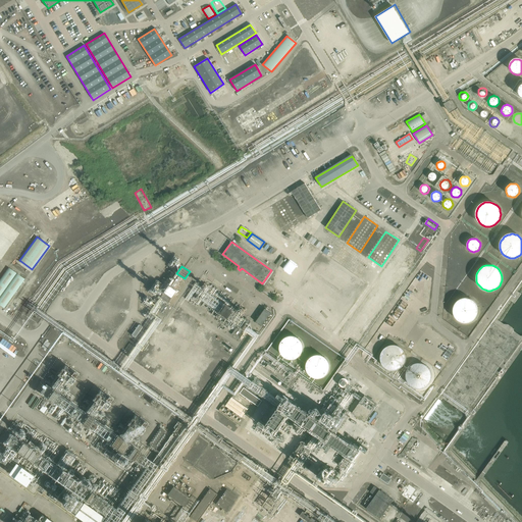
[(0,296),(16,273),(8,267),(0,278),(0,296)]
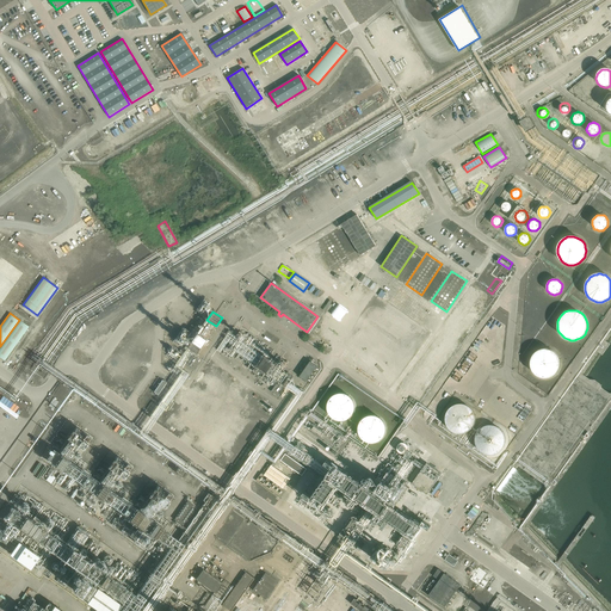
[(0,357),(5,360),(29,327),(20,320),(0,347),(0,357)]
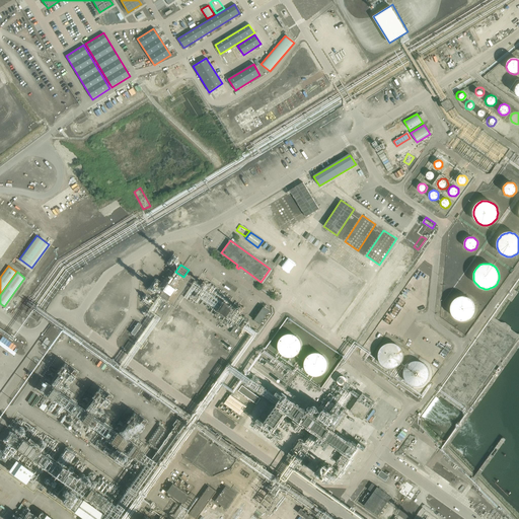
[(166,284),(159,294),(167,299),(174,289),(166,284)]
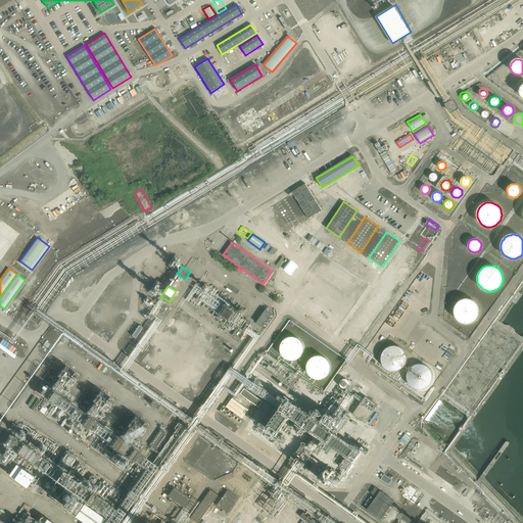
[(459,321),(461,322),(462,323),(463,324),(465,324),(468,324),(471,323),(473,323),(474,321),(476,320),(477,318),(478,316),(479,313),(479,311),(479,308),(478,305),(477,303),(475,301),(473,300),(471,299),(469,298),(466,298),(464,298),(461,299),(459,300),(457,302),(456,304),(455,306),(454,308),(454,312),(455,315),(455,317),(457,319),(459,321)]
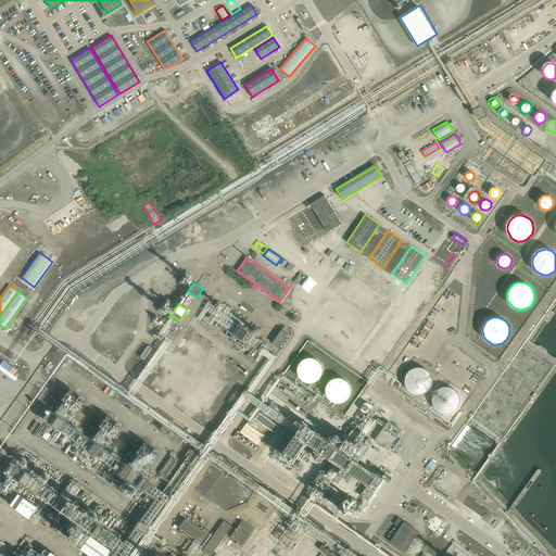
[(169,332),(176,337),(181,327),(175,323),(169,332)]
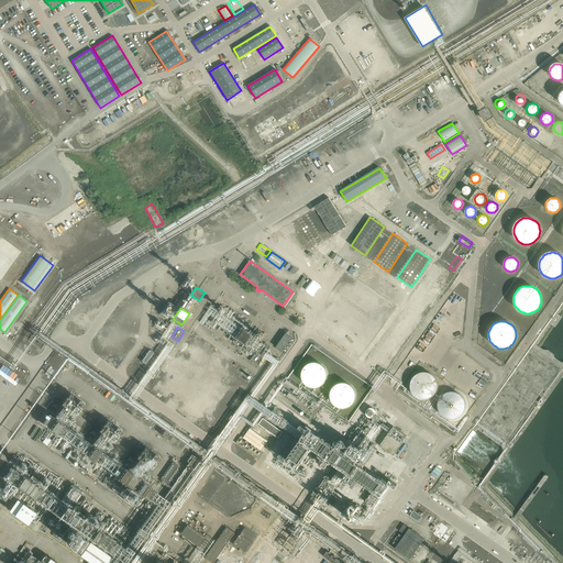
[(286,332),(276,346),(283,351),(293,337),(286,332)]
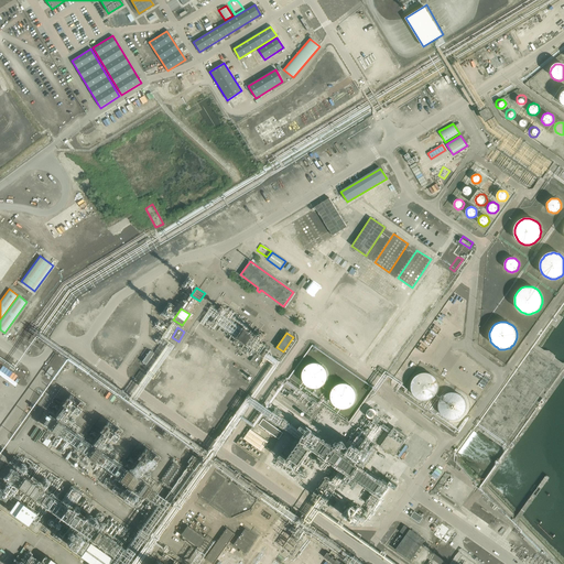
[(150,350),(142,361),(145,364),(153,354),(150,350)]
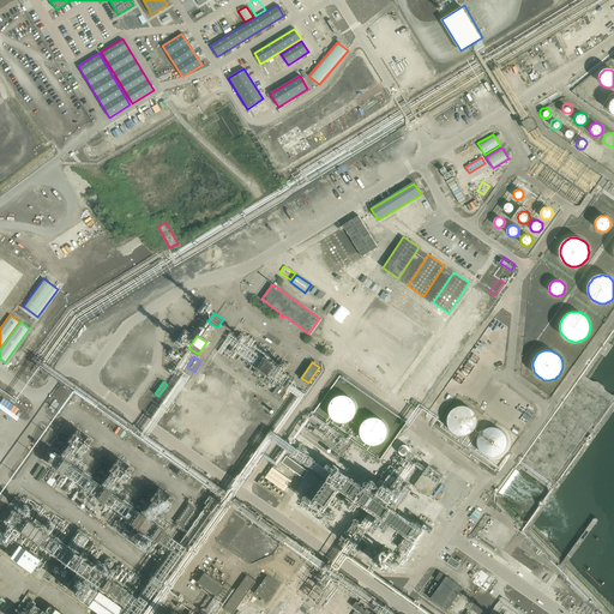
[(357,409),(357,407),(356,404),(355,402),(353,399),(351,397),(349,396),(345,395),(343,395),(341,395),(338,396),(336,397),(333,398),(331,401),(330,403),(329,405),(329,408),(329,411),(330,414),(331,416),(332,419),(335,421),(337,422),(339,423),(343,423),(345,423),(348,422),(350,421),(353,420),(355,417),(356,415),(357,411),(357,409)]
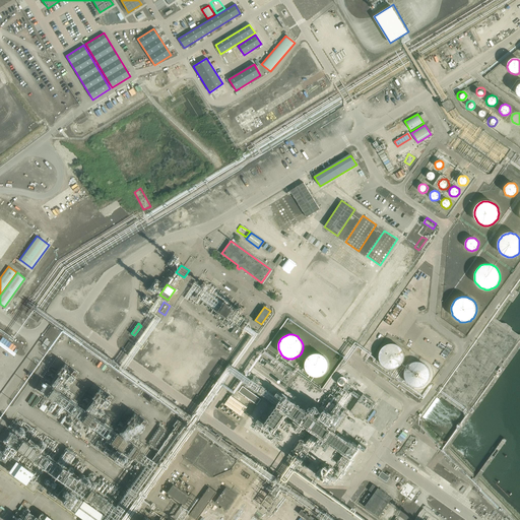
[(404,355),(404,353),(403,350),(402,348),(400,346),(398,345),(396,344),(394,343),(391,343),(389,343),(387,344),(384,345),(382,347),(381,349),(380,351),(379,353),(379,355),(380,359),(380,361),(382,363),(383,365),(385,367),(387,368),(389,368),(392,369),(394,368),(396,368),(398,367),(400,365),(402,363),(403,361),(404,359),(404,355)]
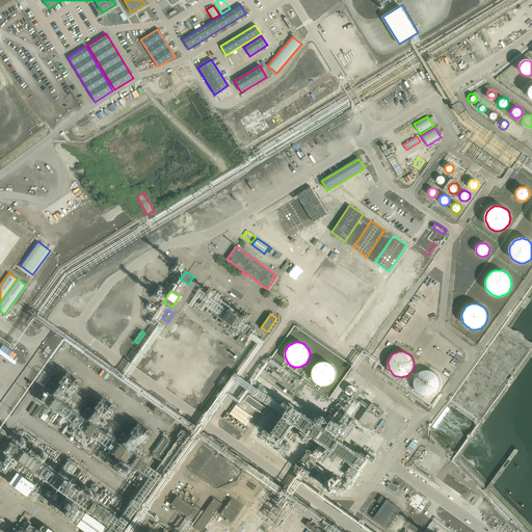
[(337,374),(336,372),(336,370),(335,368),(333,366),(330,364),(328,363),(326,363),(323,362),(321,363),(319,363),(317,364),(315,366),(314,368),(313,370),(312,372),(312,374),(312,376),(313,378),(314,381),(315,382),(317,384),(319,386),(321,387),(324,387),(326,387),(329,386),(330,384),(333,382),(335,381),(336,379),(336,376),(337,374)]
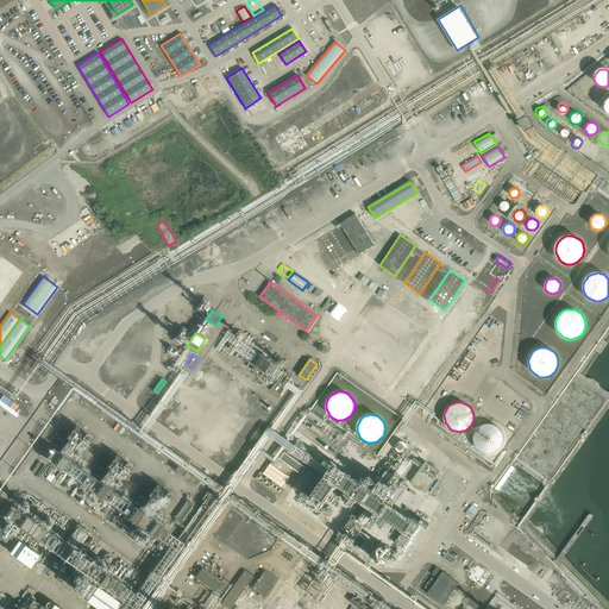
[(504,439),(504,438),(503,435),(503,432),(502,429),(500,428),(497,426),(496,425),(493,424),(490,424),(487,424),(484,424),(482,425),(478,427),(477,429),(475,432),(473,434),(473,438),(473,440),(475,444),(476,446),(477,449),(479,451),(483,452),(485,453),(488,453),(491,453),(494,452),(496,451),(498,450),(501,447),(503,445),(503,441),(504,439)]
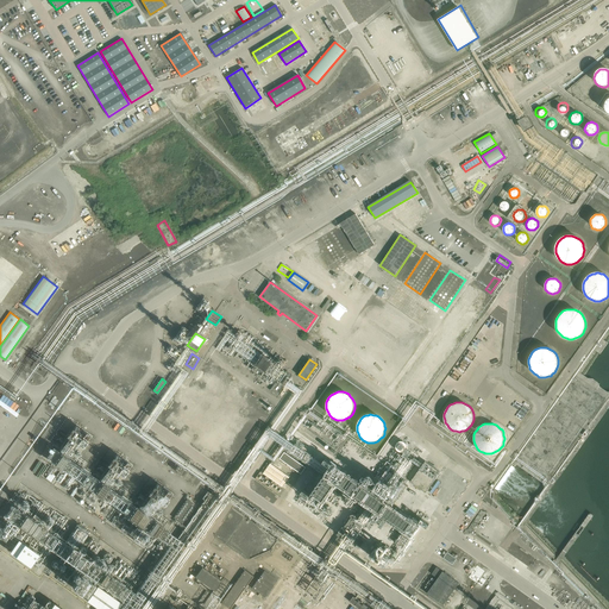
[(538,434),(528,438),(529,441),(525,443),(526,447),(531,446),(531,447),(534,446),(533,444),(534,444),(534,441),(540,439),(538,434)]
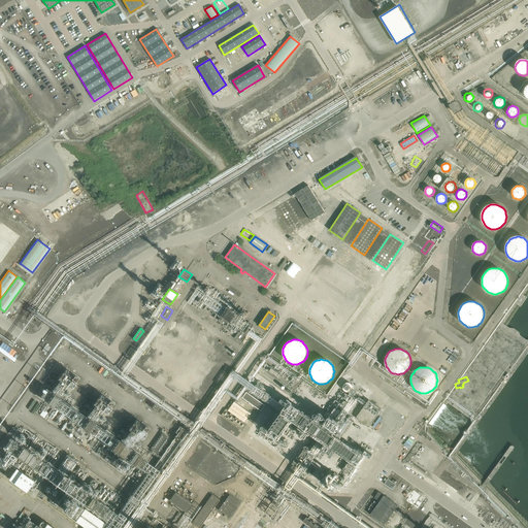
[(262,410),(266,404),(246,392),(242,398),(262,410)]
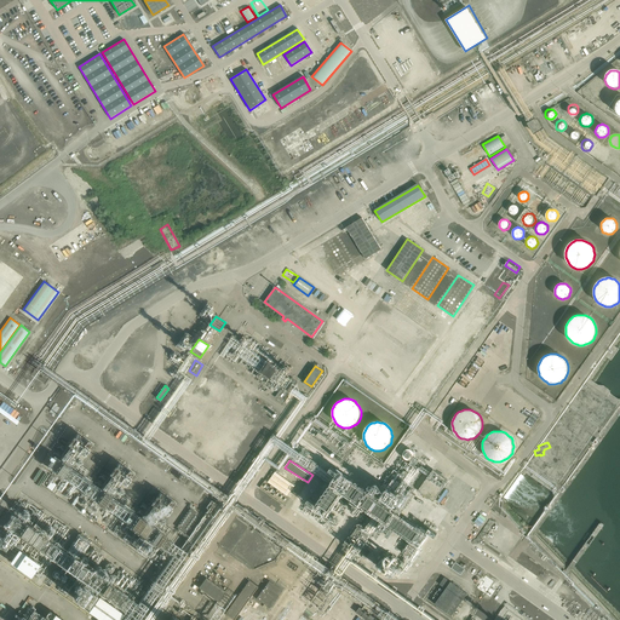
[(288,495),(296,486),(274,470),(267,481),(288,495)]
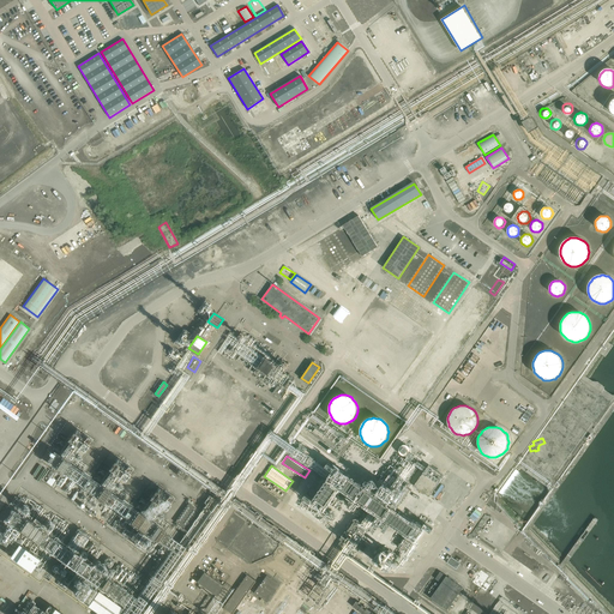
[(52,486),(56,480),(52,476),(47,482),(52,486)]
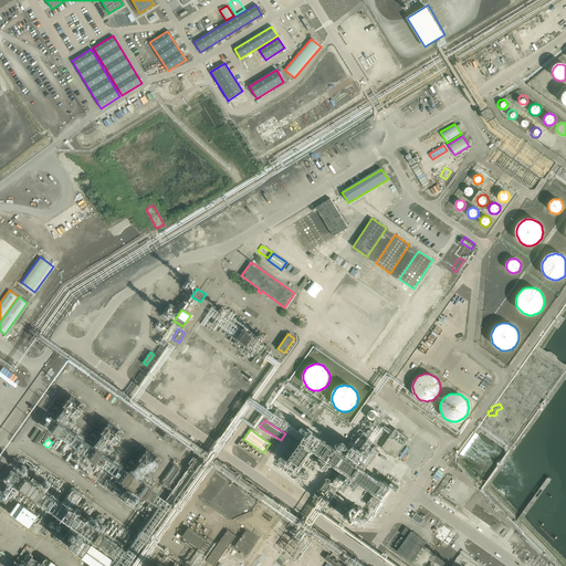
[(353,480),(359,470),(346,460),(338,470),(353,480)]
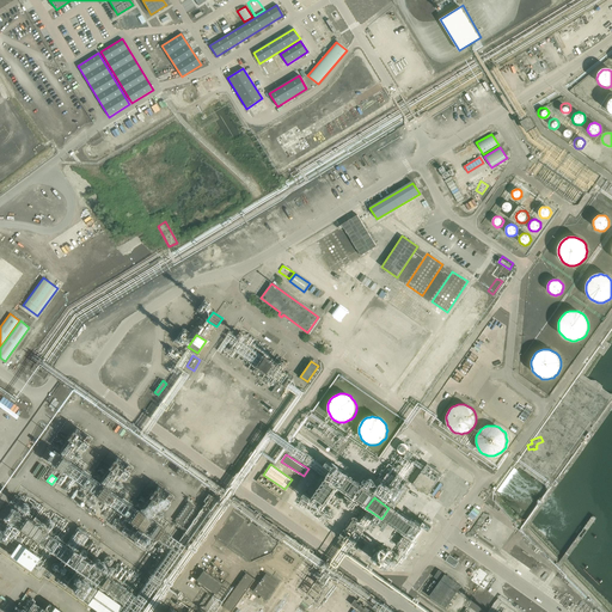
[(187,502),(173,520),(187,530),(200,512),(187,502)]
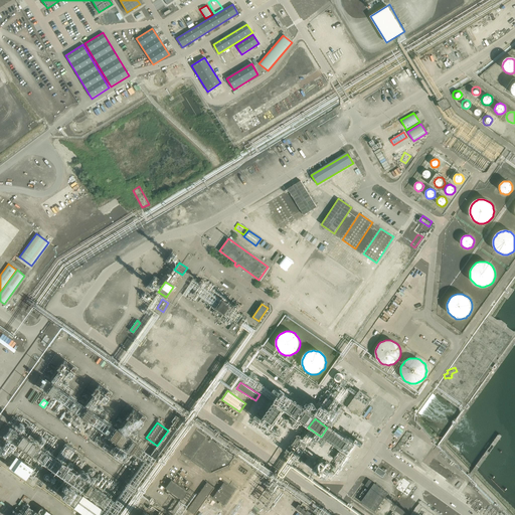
[(375,472),(382,478),(386,473),(378,467),(375,472)]
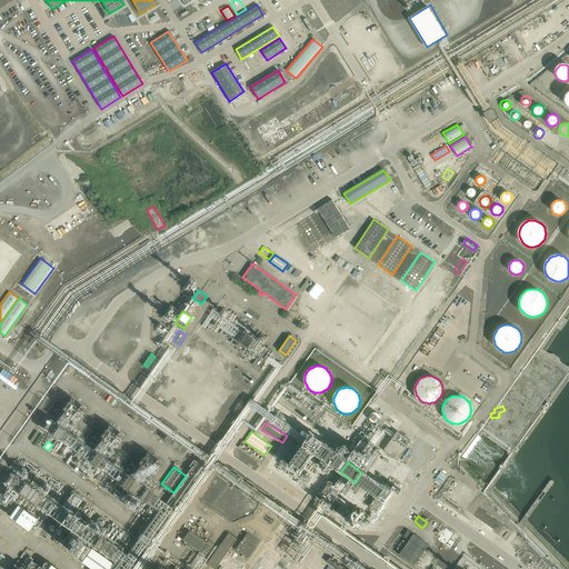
[(210,542),(190,528),(183,537),(203,551),(210,542)]
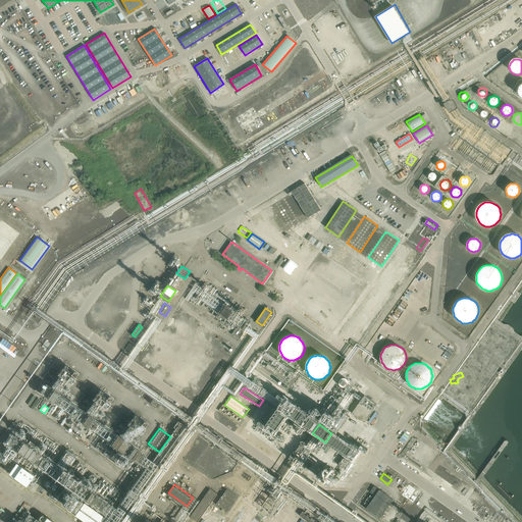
[(366,508),(380,518),(394,500),(374,485),(370,491),(375,496),(366,508)]
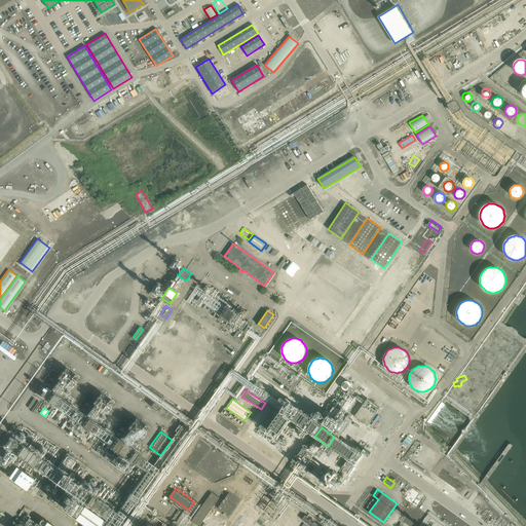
[(239,501),(228,492),(217,508),(229,517),(239,501)]
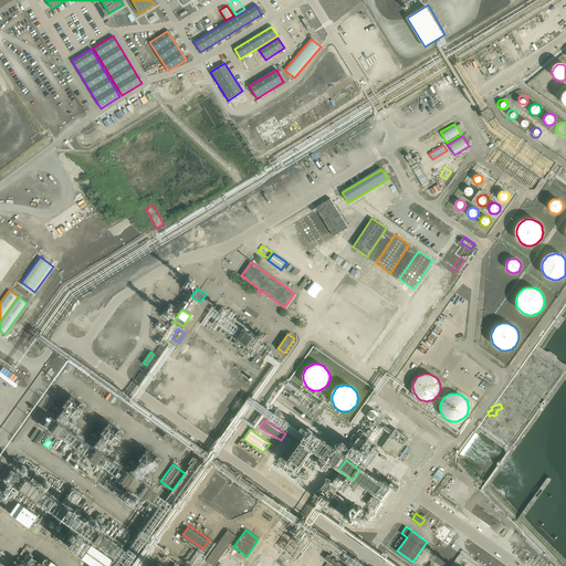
[(227,531),(206,562),(212,565),(213,565),(234,536),(227,531)]
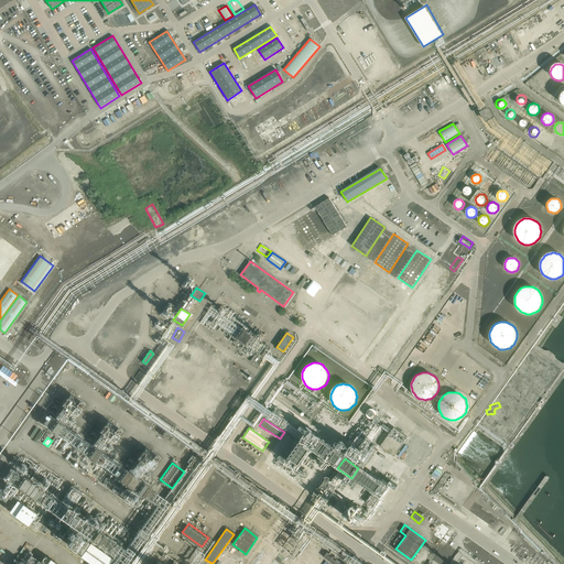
[(110,563),(114,560),(90,543),(82,557),(89,563),(110,563)]
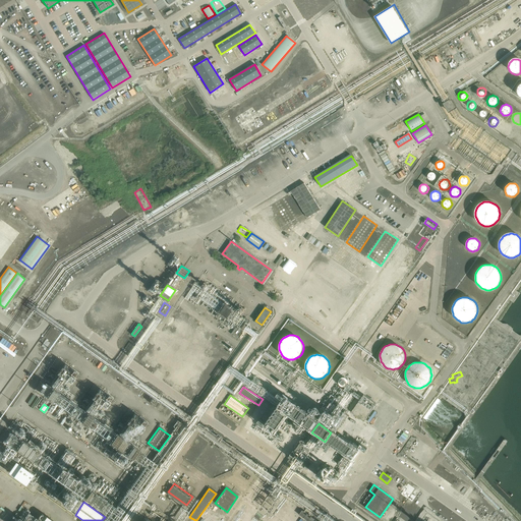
[(238,510),(233,519),(235,520),(245,520),(249,516),(238,510)]
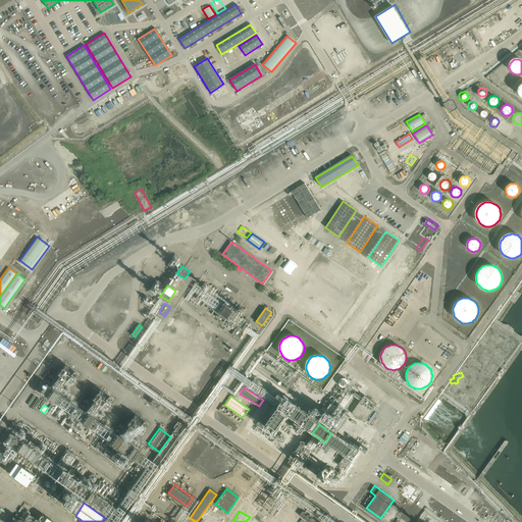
[(318,521),(303,511),(300,516),(308,521),(318,521)]
